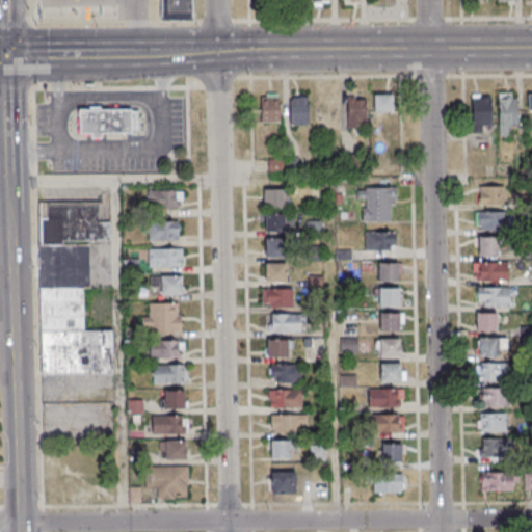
[(161,0),(161,20),(192,20),(191,0),(161,0)]
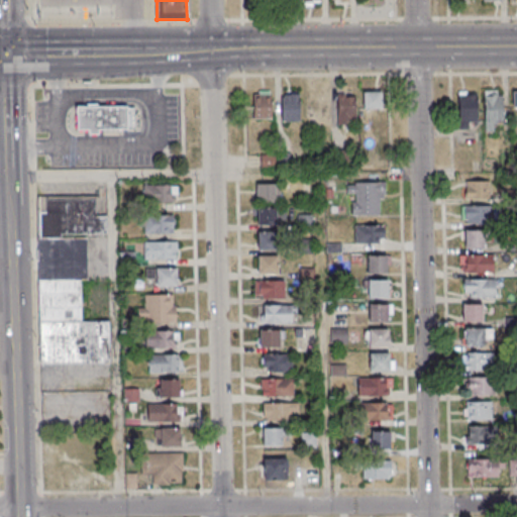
[(484,90),(484,132),(495,132),(495,124),(502,124),(502,94),(497,95),(497,90),(484,90)]
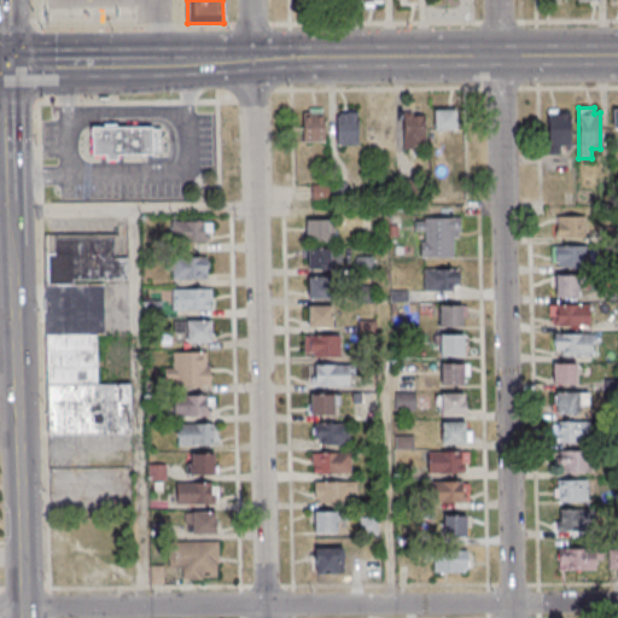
[(571,146),(571,109),(547,109),(547,146),(571,146)]
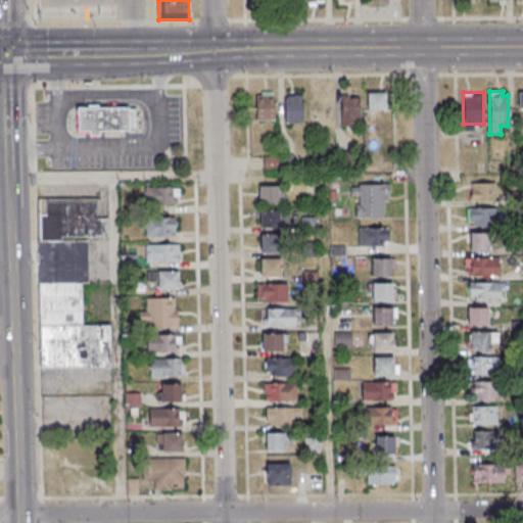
[(368,110),(385,110),(385,93),(368,93),(368,110)]
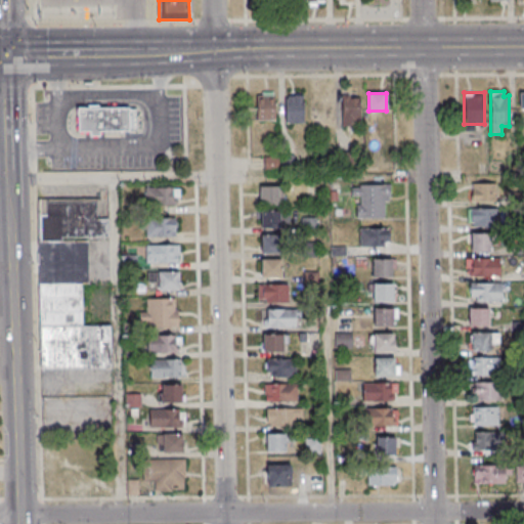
[(303,124),(303,94),(285,94),(285,124),(303,124)]
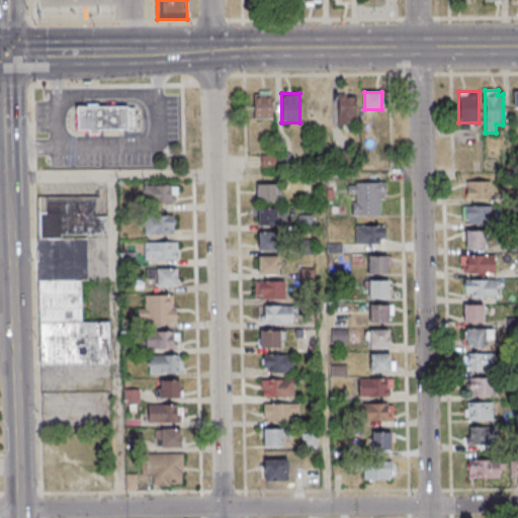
[(271,119),(271,94),(253,94),(253,119),(271,119)]
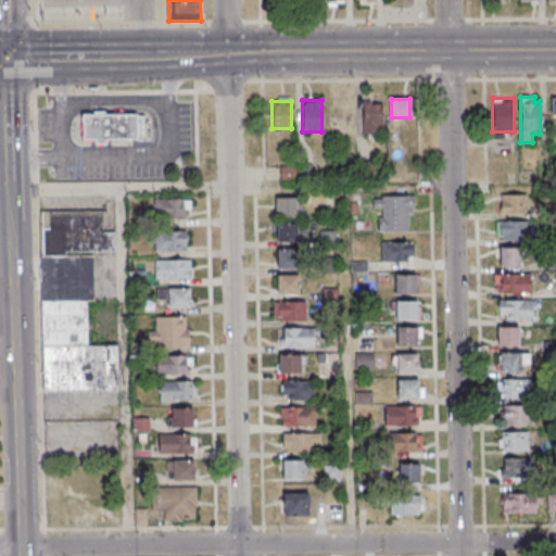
[(363,134),(382,134),(382,101),(363,101),(363,134)]
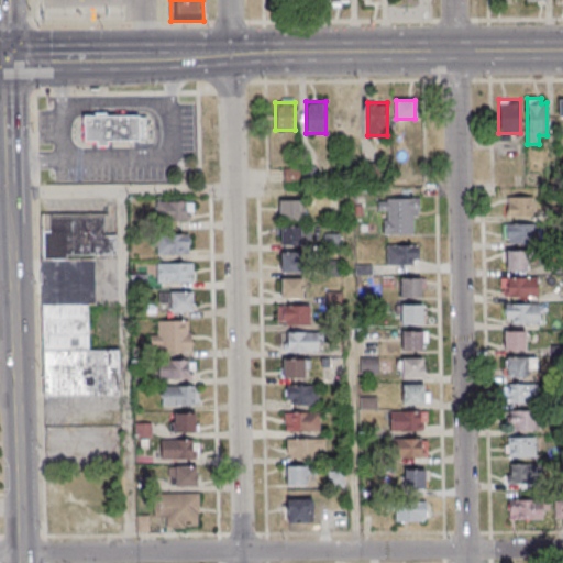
[(106,144),(106,150),(95,150),(95,145),(83,145),(83,119),(145,119),(145,141),(138,141),(138,144),(106,144)]
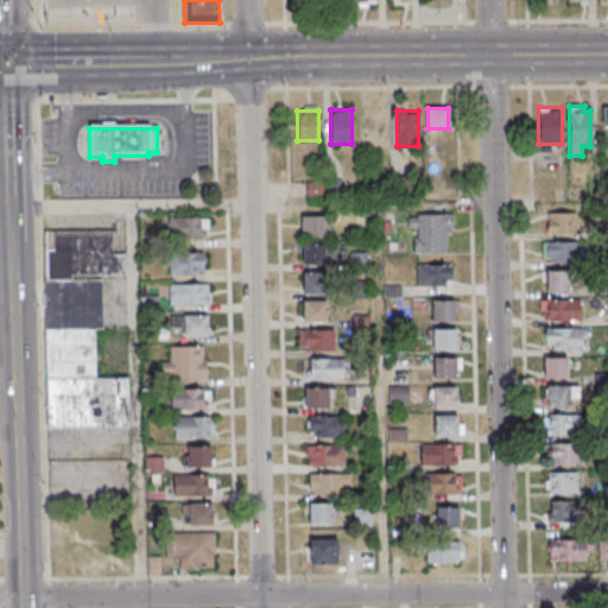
[(342,178),(308,178),(308,196),(342,196),(342,178)]
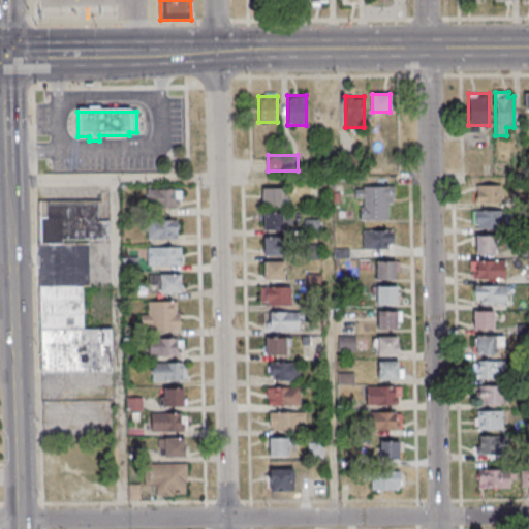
[(501,185),(501,203),(476,203),(476,185),(501,185)]
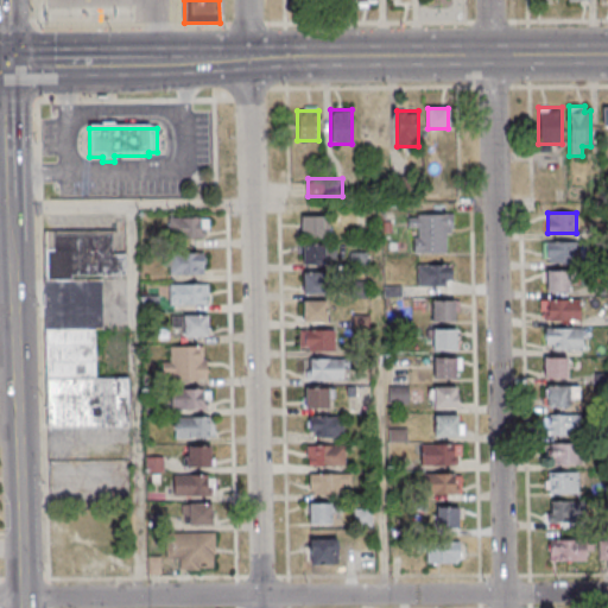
[(450,214),(411,214),(411,253),(450,253),(450,214)]
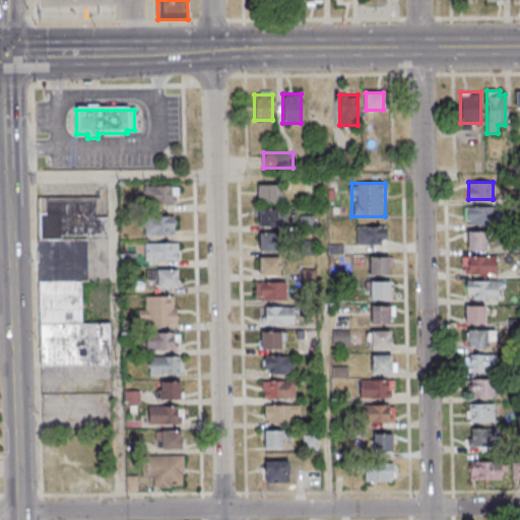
[(281,185),(258,185),(258,202),(281,202),(281,185)]
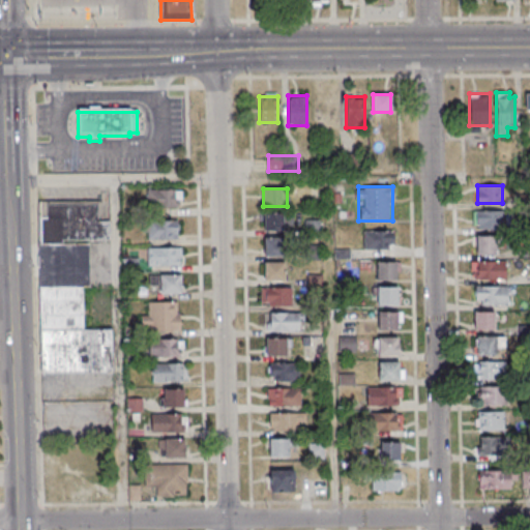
[(180,189),(148,189),(148,208),(180,208),(180,189)]
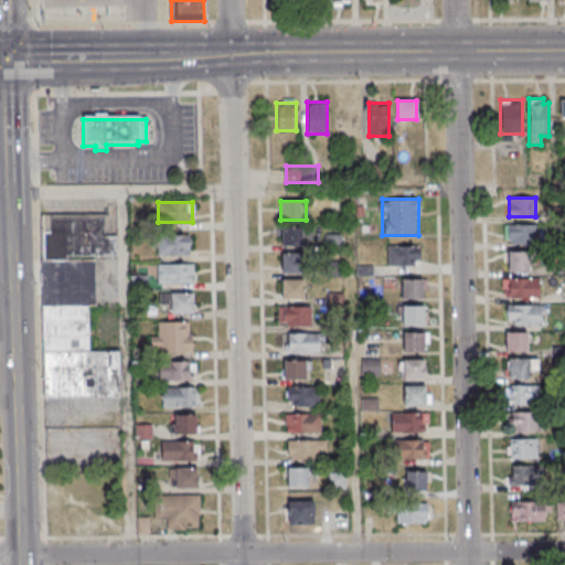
[(43,397),(120,397),(119,351),(88,351),(88,306),(95,306),(95,257),(116,257),(116,235),(107,235),(107,214),(43,215),(43,397)]
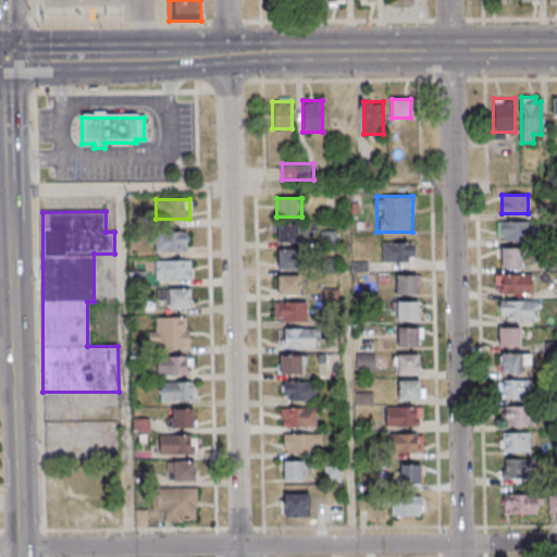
[(499,222),(499,240),(528,240),(528,222),(499,222)]
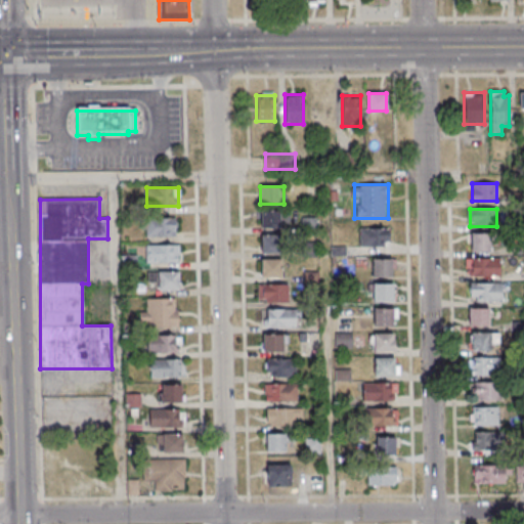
[(261,226),(282,226),(282,210),(261,210),(261,226)]
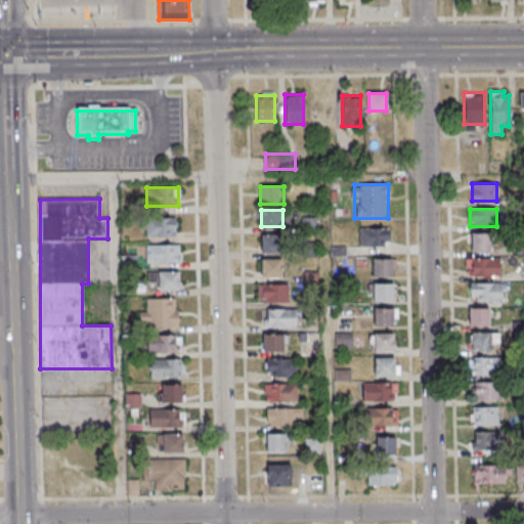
[(177,236),(176,218),(144,218),(144,236),(177,236)]
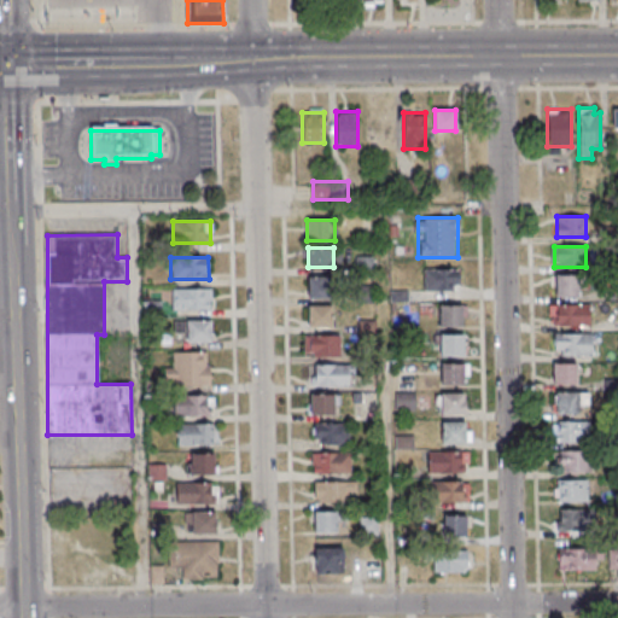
[(425,290),(459,290),(459,268),(425,268),(425,290)]
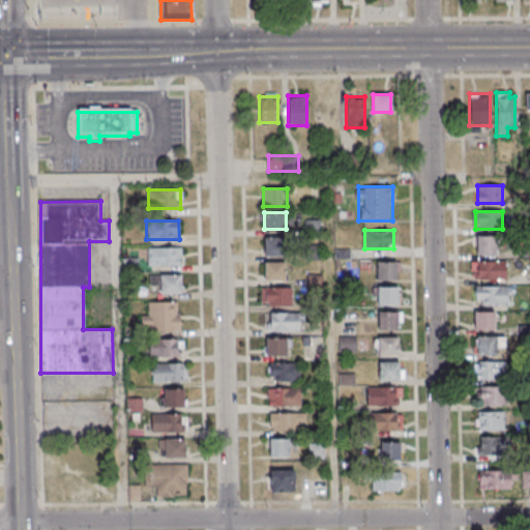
[(475,254),(496,254),(496,236),(475,236),(475,254)]
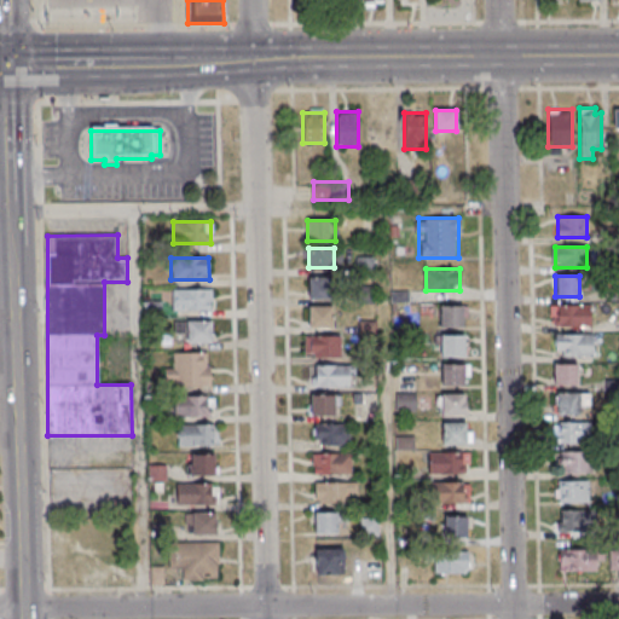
[(308,278),(308,298),(331,298),(331,278),(308,278)]
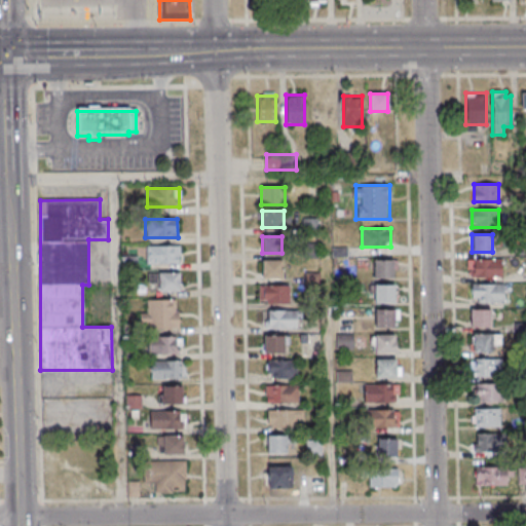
[(181,264),(181,246),(147,246),(147,264),(181,264)]
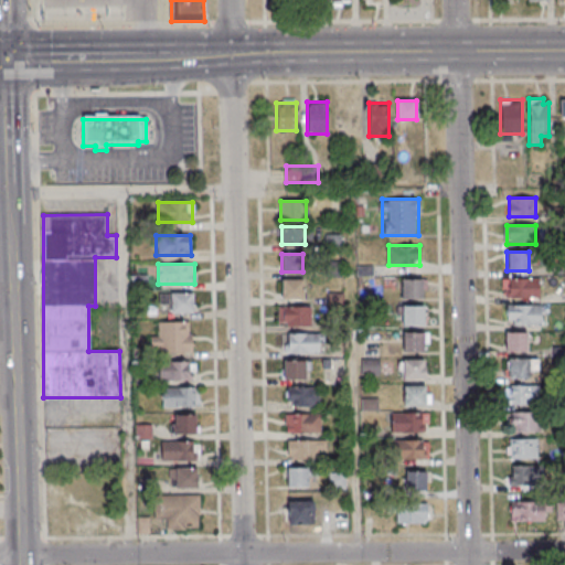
[(537,278),(503,278),(503,298),(537,298),(537,278)]
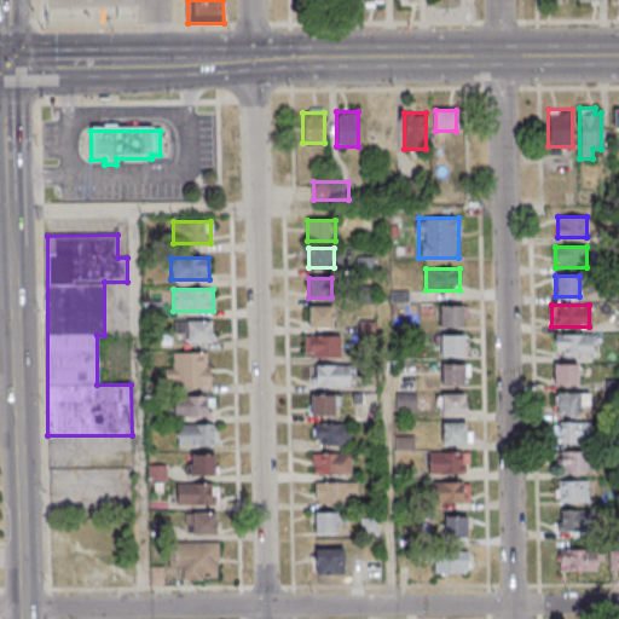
[(333,306),(310,306),(310,328),(333,328),(333,306)]
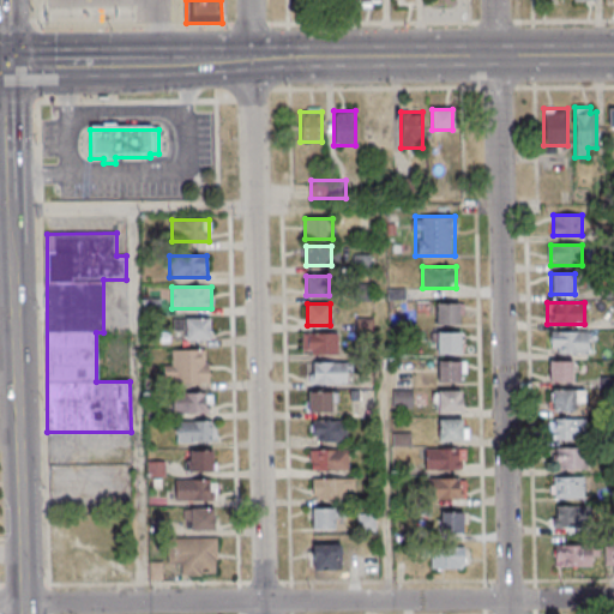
[(459,304),(435,304),(435,324),(459,324),(459,304)]
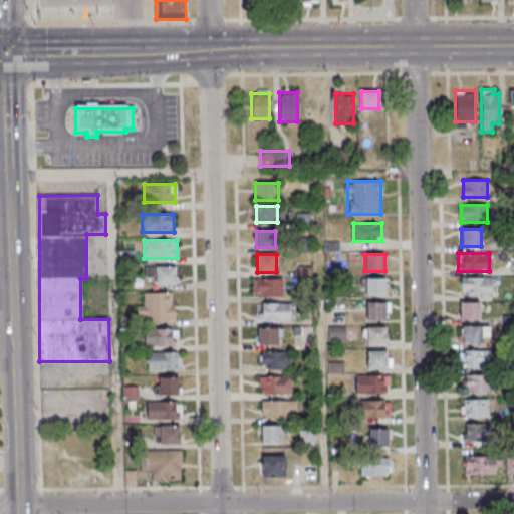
[(177,285),(177,266),(147,266),(147,285),(177,285)]
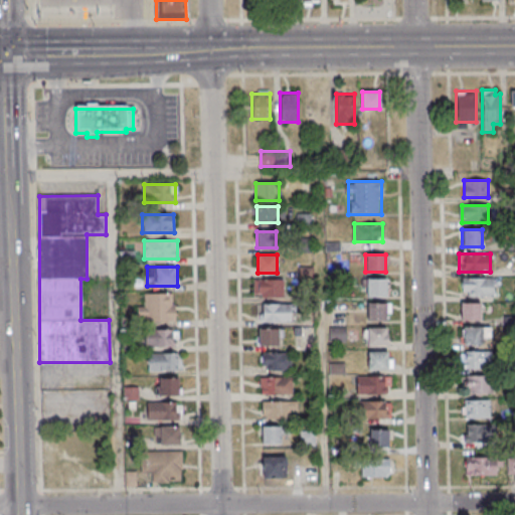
[(300,269),(300,278),(312,278),(312,269),(300,269)]
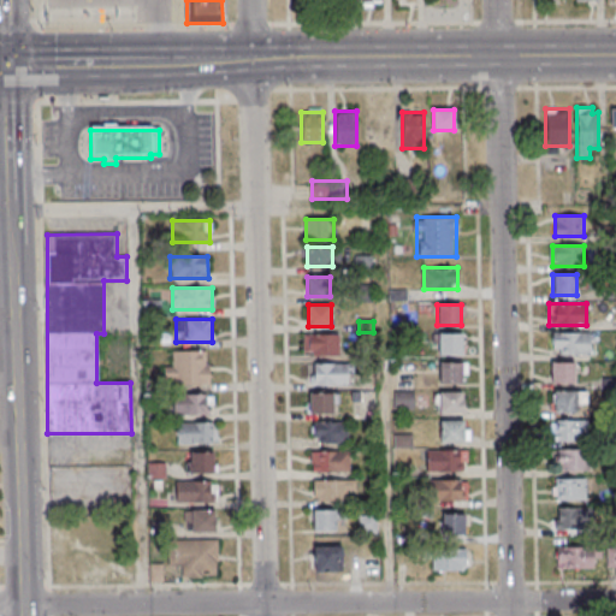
[(434,333),(434,355),(462,355),(462,333),(434,333)]
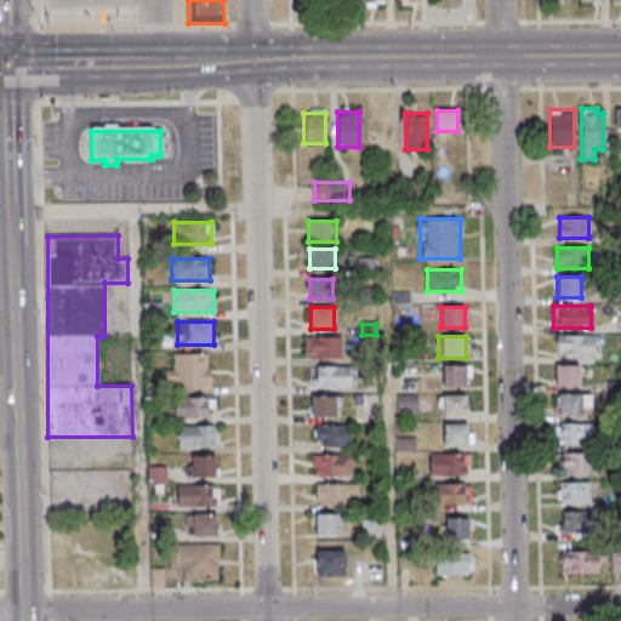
[(597,336),(557,336),(557,355),(597,355),(597,336)]
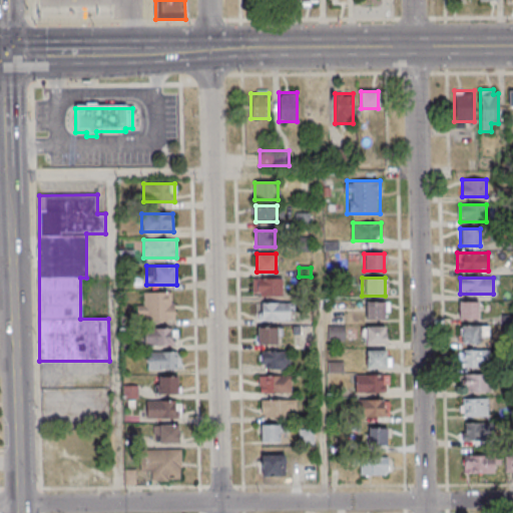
[(284,279),(251,279),(251,295),(284,295),(284,279)]
